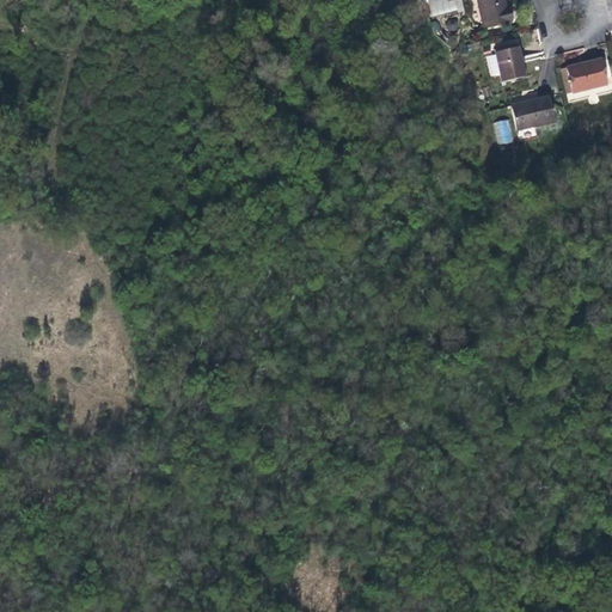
[(428,0),(432,18),(466,10),(464,0),(428,0)]
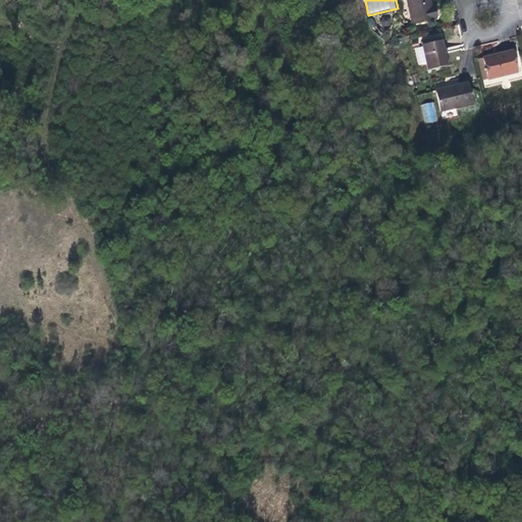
[(402,0),(408,25),(431,19),(429,10),(425,10),(422,0),(402,0)]
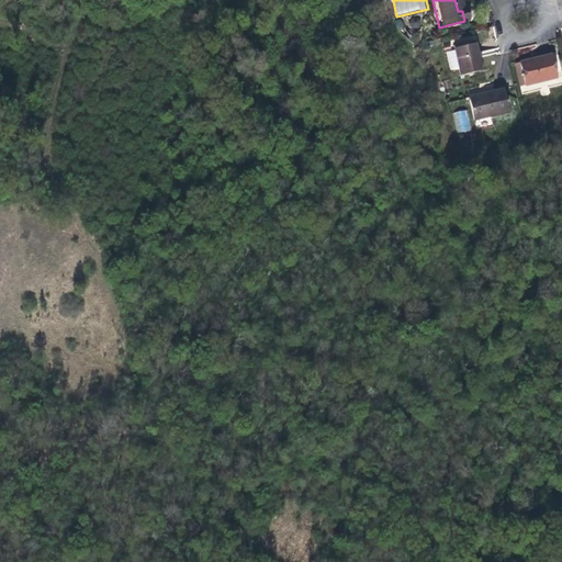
[(474,72),(468,45),(447,51),(452,77),(474,72)]
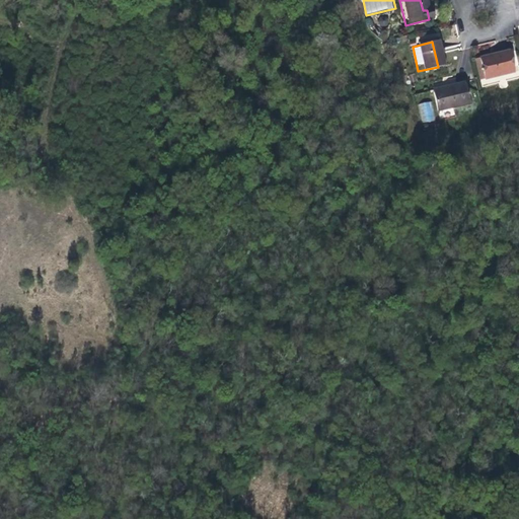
[(509,75),(504,53),(475,59),(480,81),(509,75)]
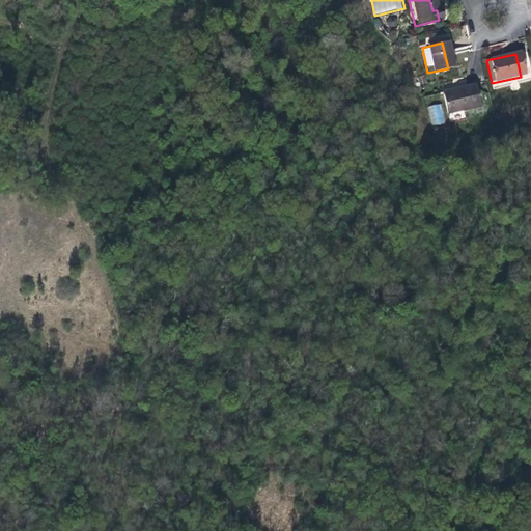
[(443,113),(474,106),(471,85),(453,88),(453,91),(440,94),(443,113)]
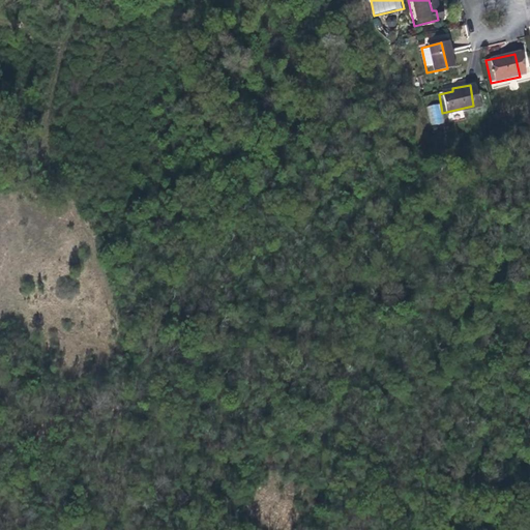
[(432,125),(444,122),(439,102),(427,107),(432,125)]
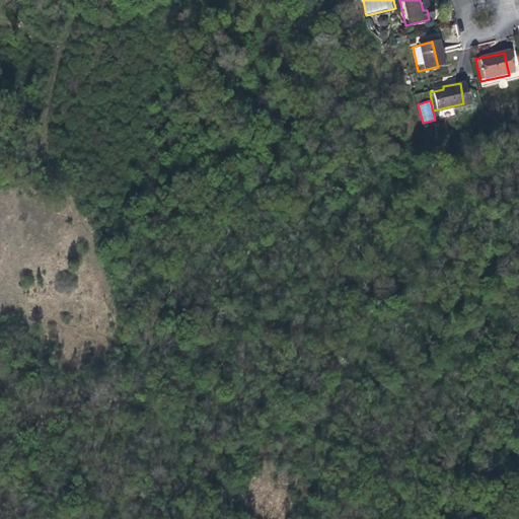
[(453,108),(439,110),(440,118),(454,115),(453,108)]
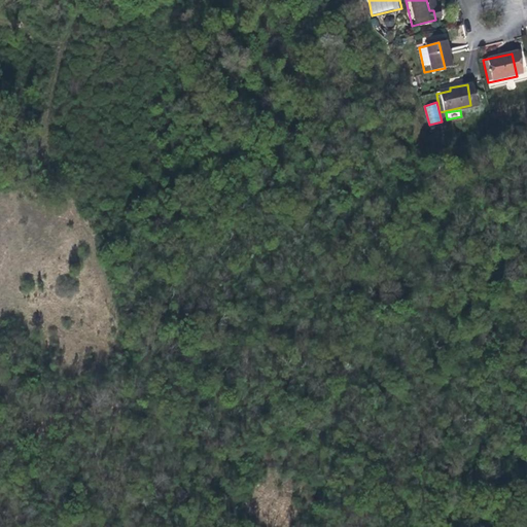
All buildings are outlined.
